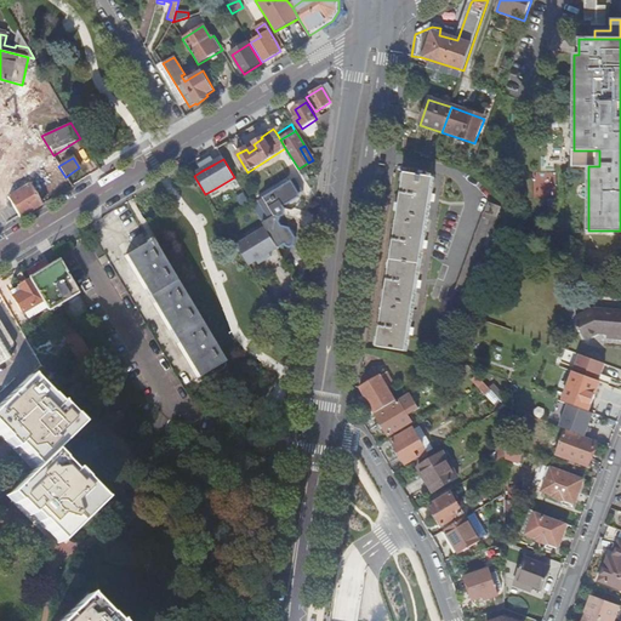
[(199,167),(201,171),(215,164),(211,160),(199,167)]
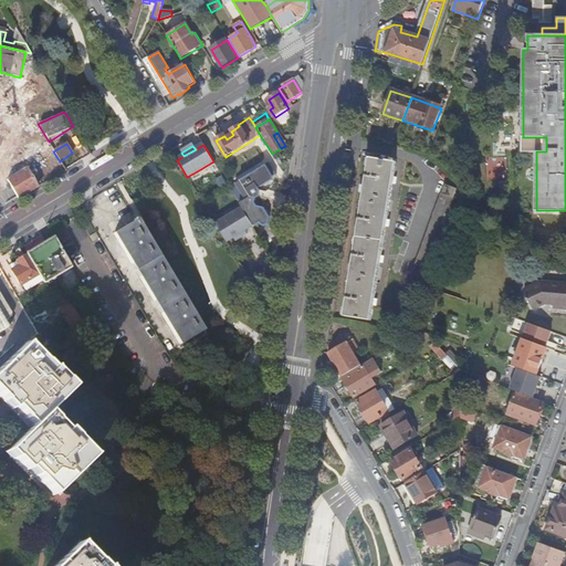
[(33,155),(28,154),(20,161),(29,164),(37,158),(33,155)]
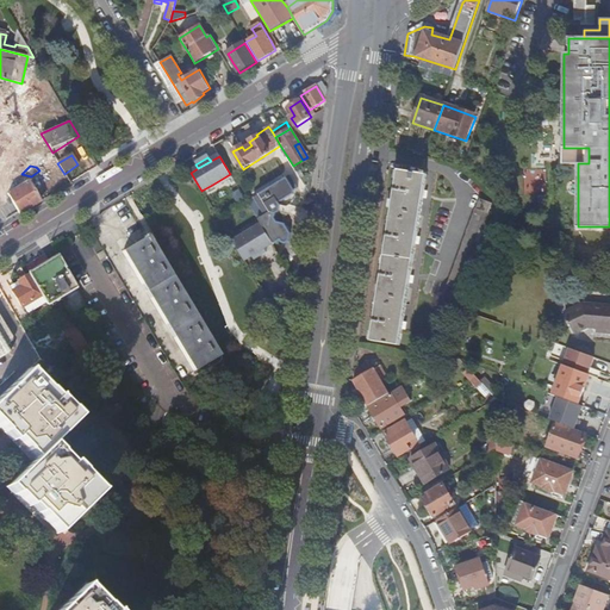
[(425,176),(397,172),(377,311),(371,342),(399,347),(425,176)]
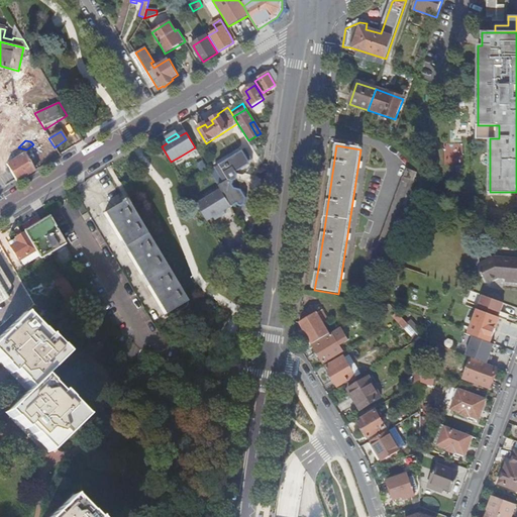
[(195,147),(180,157),(182,161),(197,150),(195,147)]
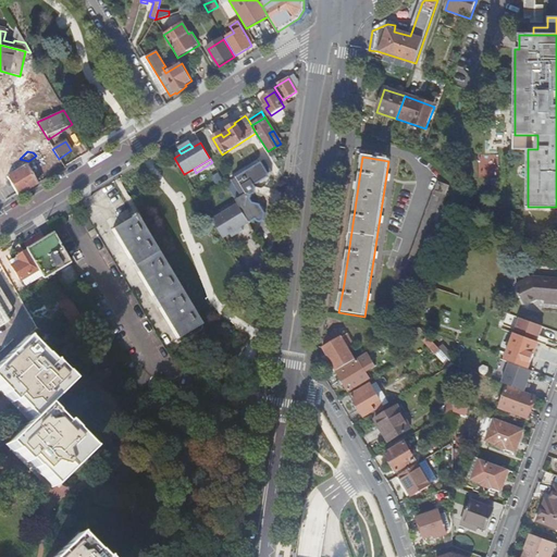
[(244,200),(251,195),(255,193),(257,187),(256,185),(268,177),(269,173),(272,171),(265,159),(232,181),(242,196),(244,200)]
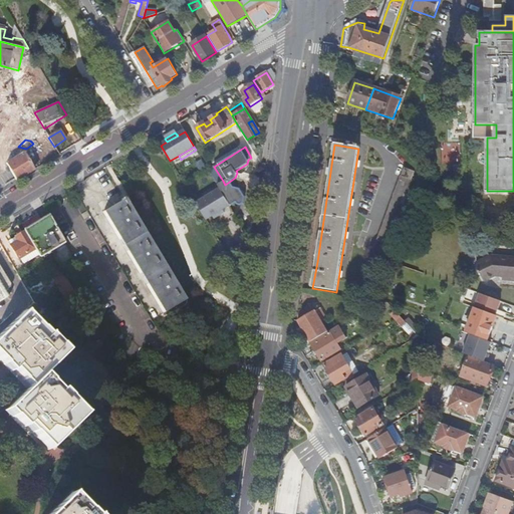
[(261,164),(264,148),(259,147),(253,151),(261,164)]
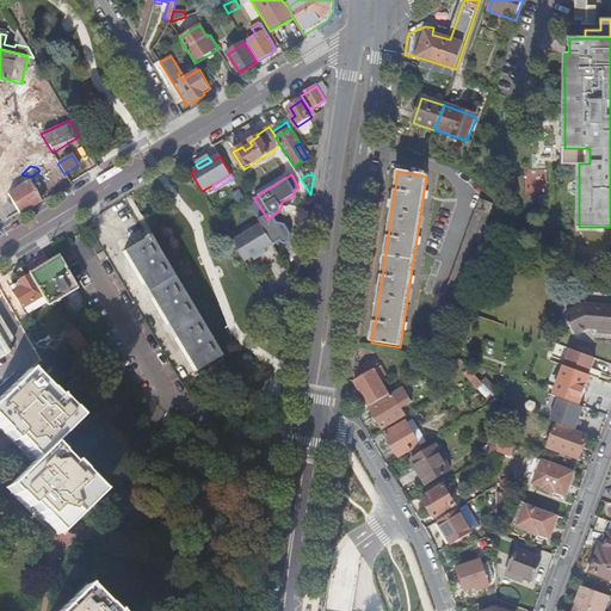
[(38,203),(39,202),(26,183),(7,193),(19,215),(38,203)]
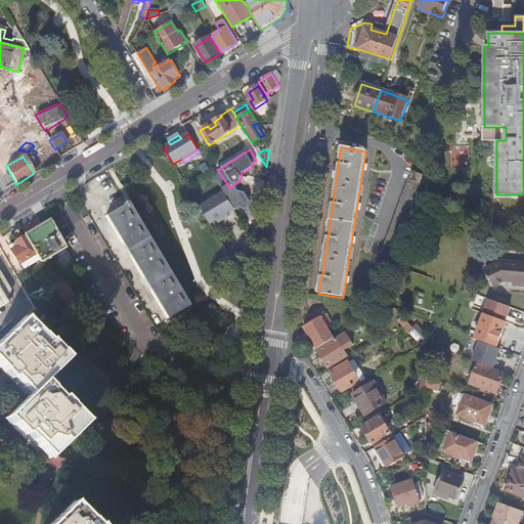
[(409,181),(407,180),(384,247),(397,251),(420,186),(419,183),(422,177),(412,173),(409,181)]
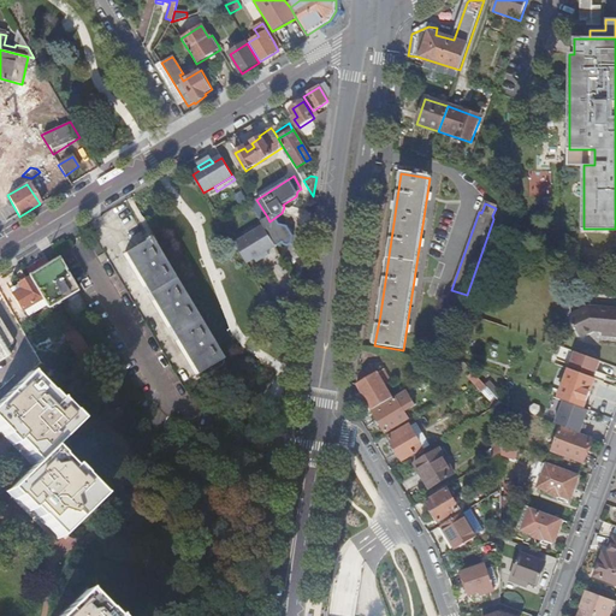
[(260,221),(264,227),(274,246),(276,246),(277,248),(283,244),(284,246),(289,248),(292,244),(295,236),(289,225),(280,224),(278,220),(278,215),(270,221),(267,217),(260,221)]
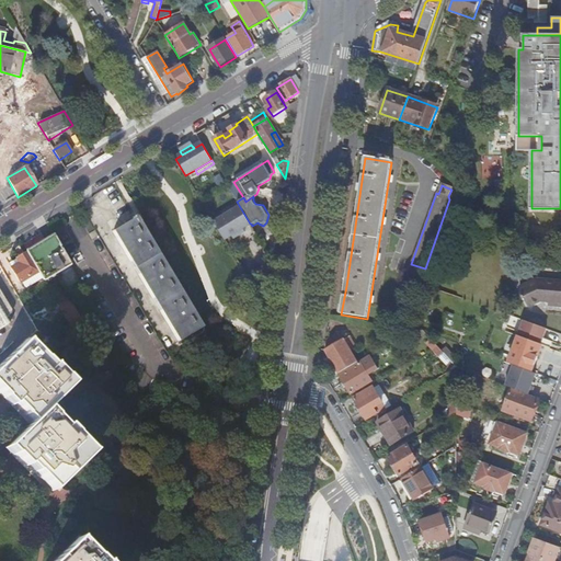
[(220,214),(222,217),(240,207),(238,204),(220,214)]
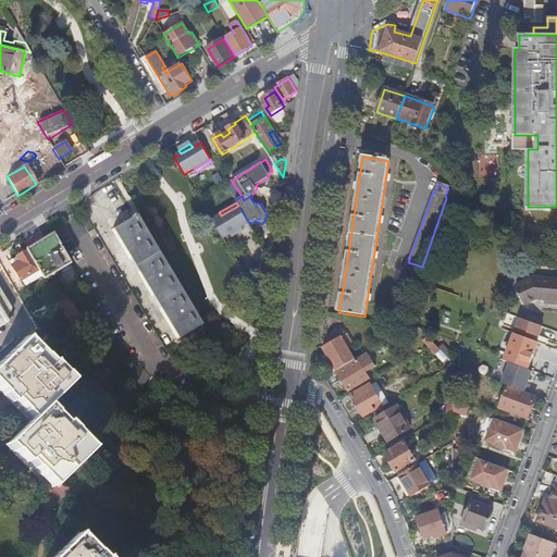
[(221,215),(212,222),(222,238),(229,234),(240,227),(249,222),(248,222),(238,206),(221,215)]
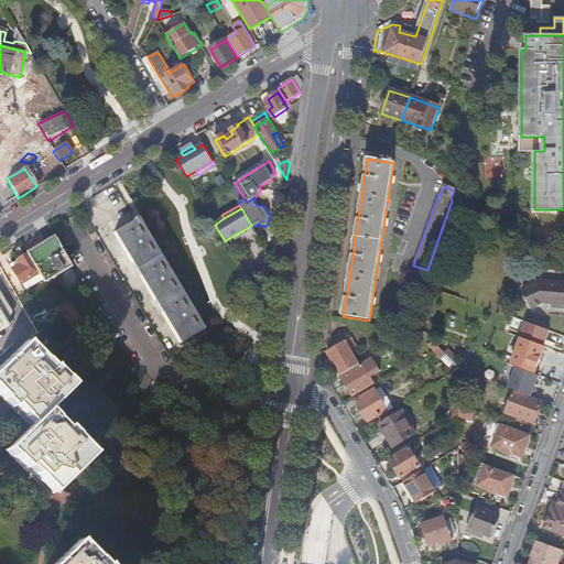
[(148,238),(136,218),(134,219),(134,221),(114,234),(180,345),(203,331),(192,312),(170,274),(148,238)]
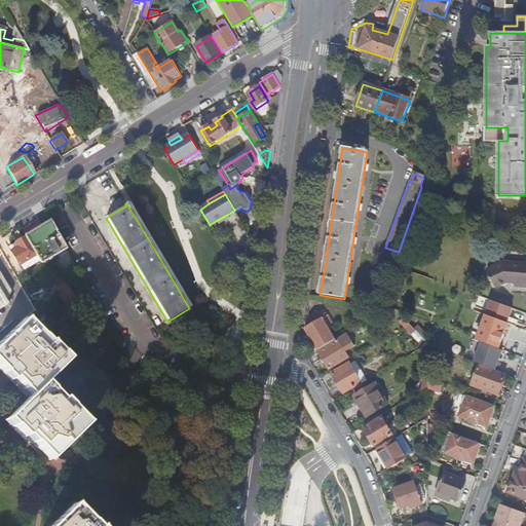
[(227,215),(216,221),(218,225),(229,219),(227,215)]
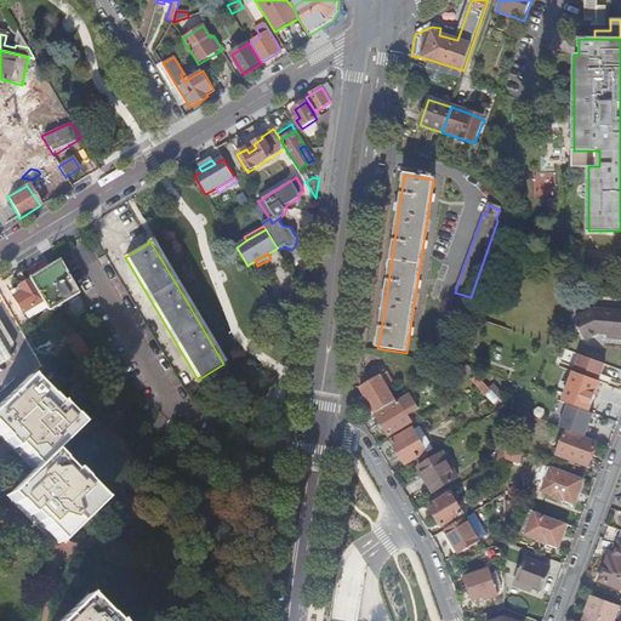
[(60,303),(77,294),(58,261),(28,279),(28,280),(45,308),(79,365),(89,359),(74,332),(77,331),(60,303)]
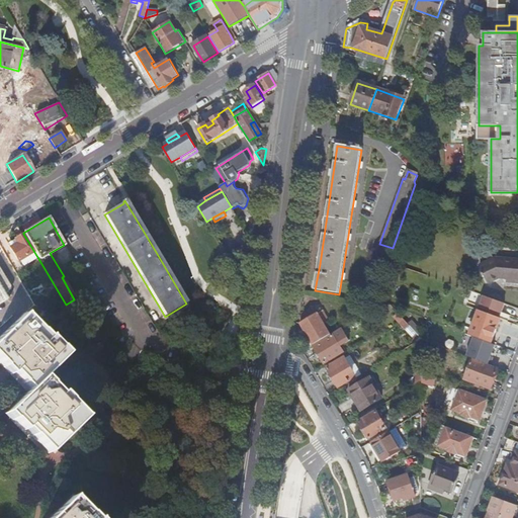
[(37,257),(23,234),(14,239),(16,243),(9,247),(17,261),(18,260),(22,266),(37,257)]
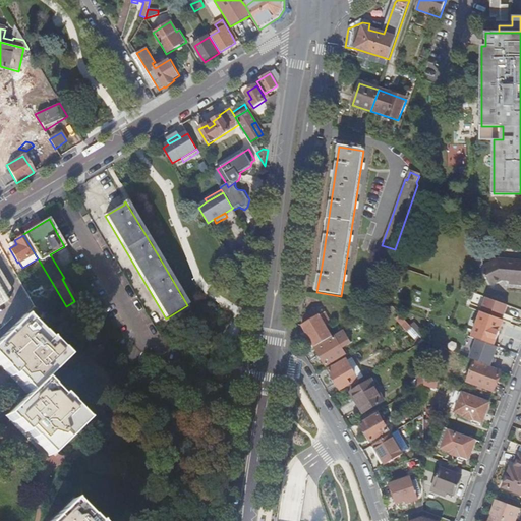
[(16,244),(14,240),(7,245),(9,248),(16,244)]
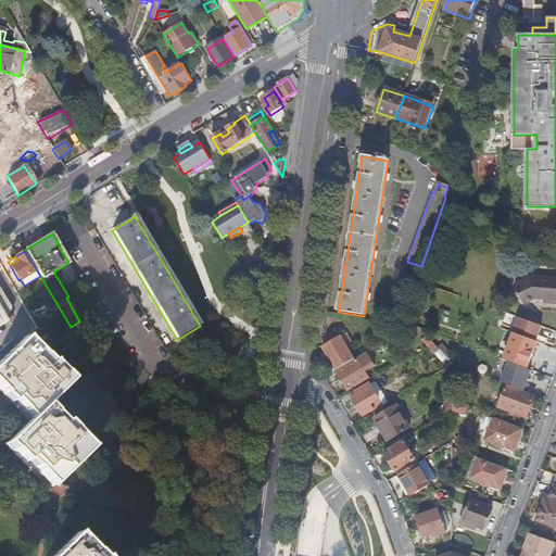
[(520,297),(523,304),(535,299),(544,299),(544,302),(555,303),(555,279),(532,278),(515,286),(518,293),(518,294),(518,297),(520,297)]
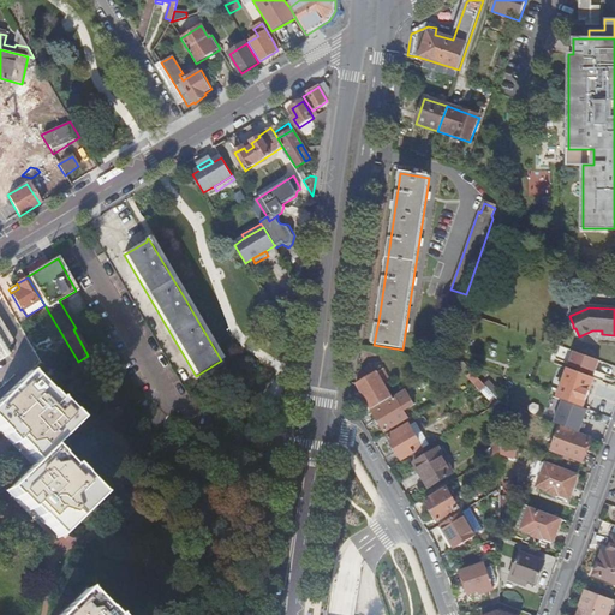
[(0,360),(10,356),(6,348),(13,344),(13,342),(13,340),(0,318),(0,360)]
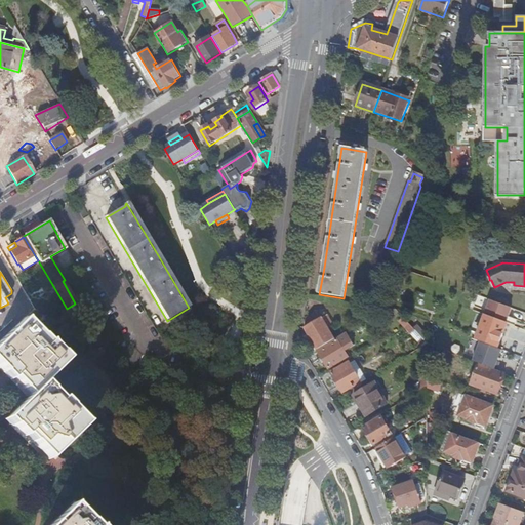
[(460,289),(446,285),(445,289),(458,294),(460,289)]
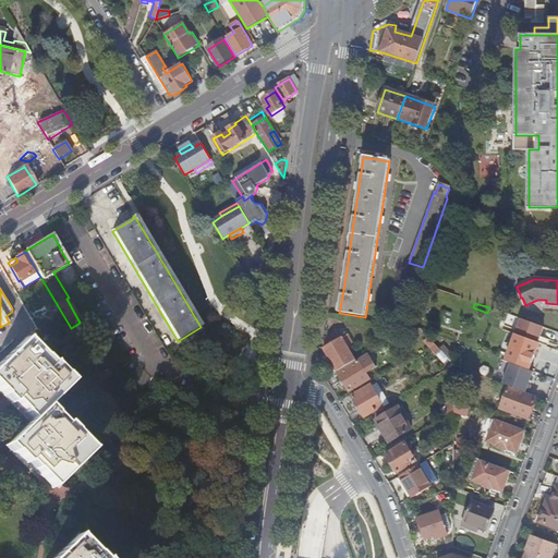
[(521,318),(516,336),(537,343),(543,327),(521,318)]
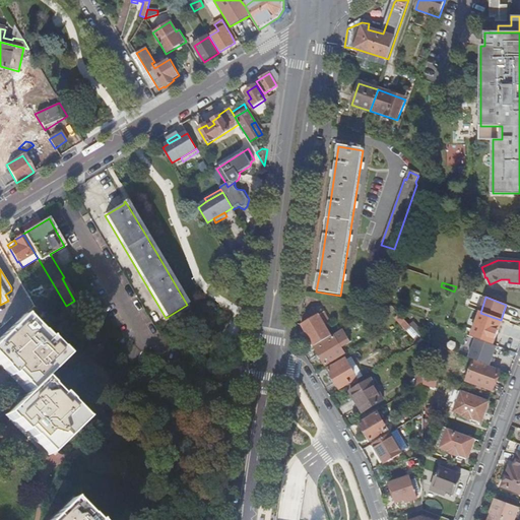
[(324,325),(318,316),(314,308),(303,315),(301,326),(302,327),(313,345),(314,346),(331,336),(324,325)]
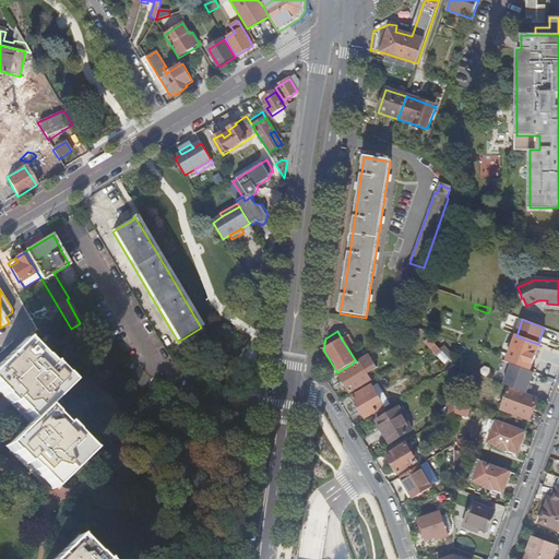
[(516,336),(508,360),(531,369),(539,344),(538,344),(516,336)]
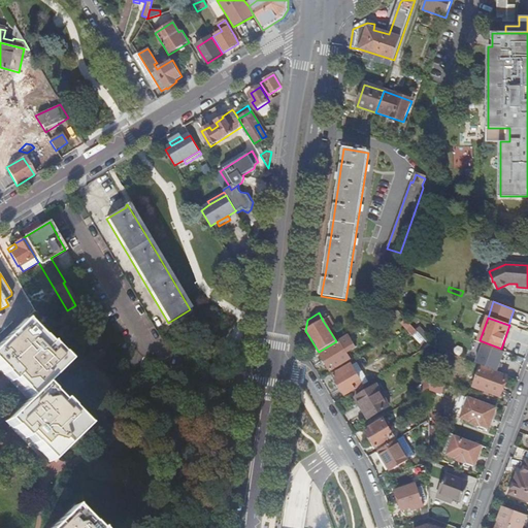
[(326,319),(323,321),(329,330),(332,328),(326,319)]
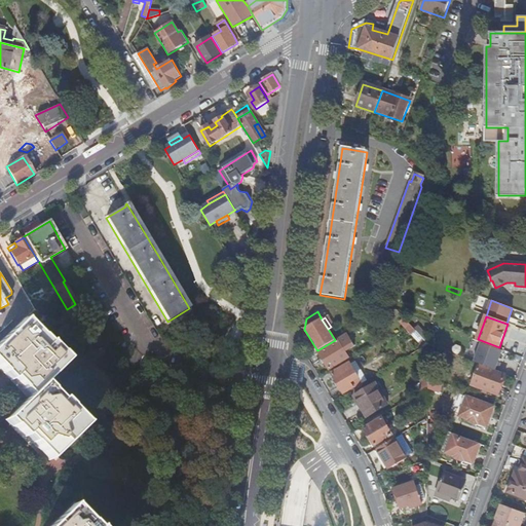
[(406,328),(410,325),(405,320),(401,323),(406,328)]
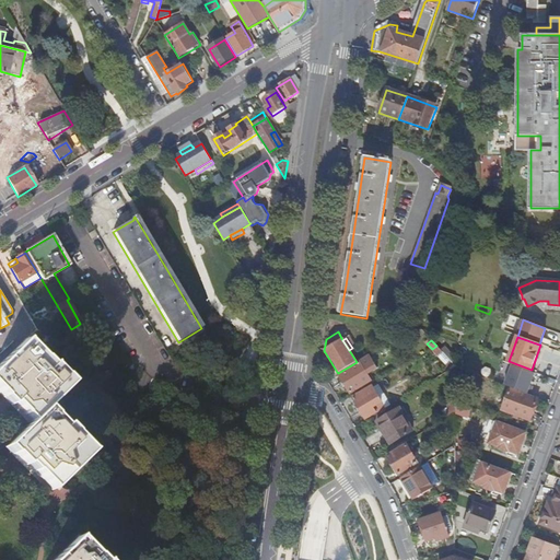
[(26,466),(51,491),(90,454),(65,428),(63,430),(45,410),(70,385),(51,365),(50,366),(25,341),(0,365),(0,392),(12,405),(13,404),(32,422),(7,448),(25,467),(26,466)]
